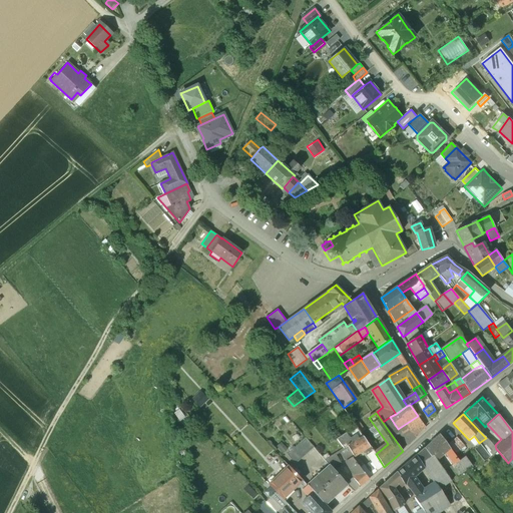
[(398,429),(391,433),(396,441),(403,451),(426,427),(418,416),(398,429)]
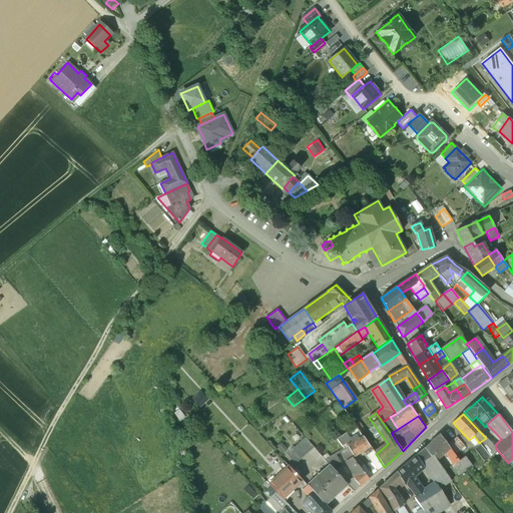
[(398,429),(390,417),(383,422),(391,433),(398,429)]
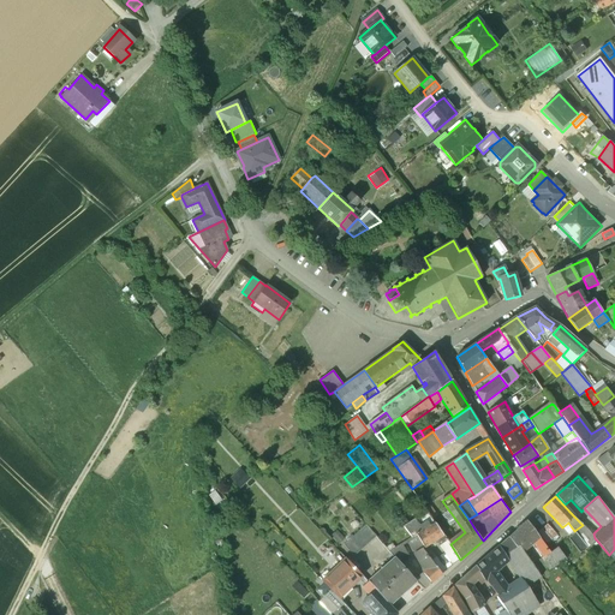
[(437,515),(431,507),(427,511),(433,519),(437,515)]
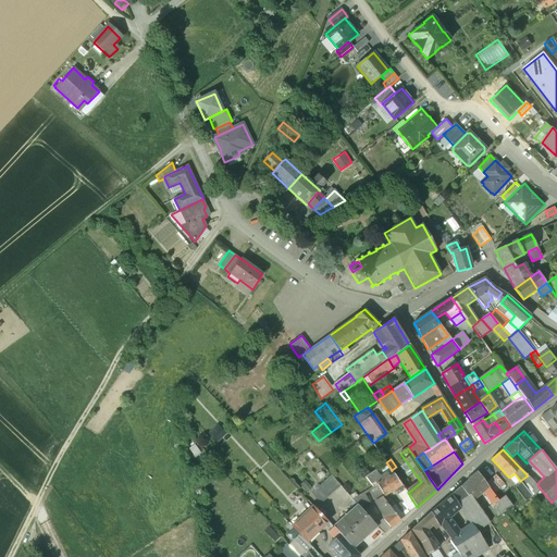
[(390,478),(387,472),(381,477),(376,470),(366,477),(373,487),(378,484),(384,496),(386,495),(396,489),(401,496),(401,497),(411,511),(417,507),(408,493),(395,474),(390,478)]
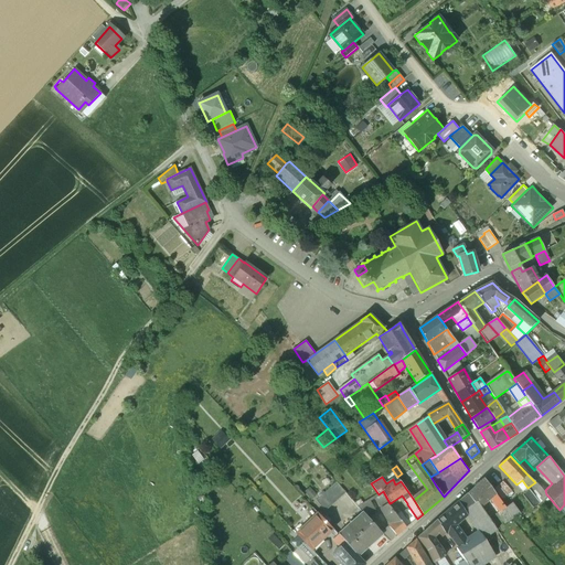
[(494,493),(483,479),(468,494),(473,502),(477,500),(481,507),(490,499),(499,512),(500,512),(505,508),(505,507),(498,497),(494,493)]
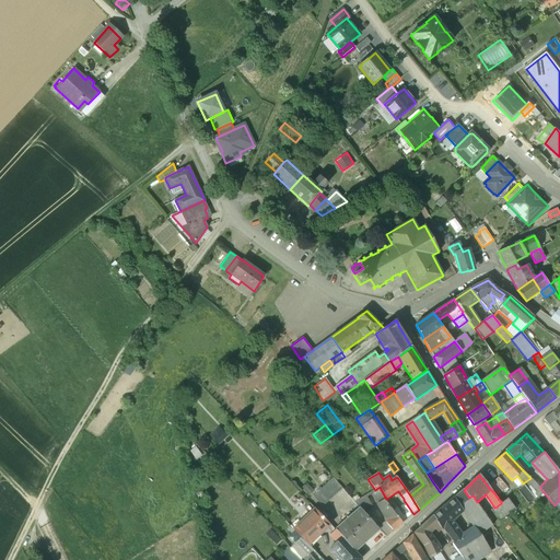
[(334,477),(313,496),(323,506),(342,488),(334,477)]
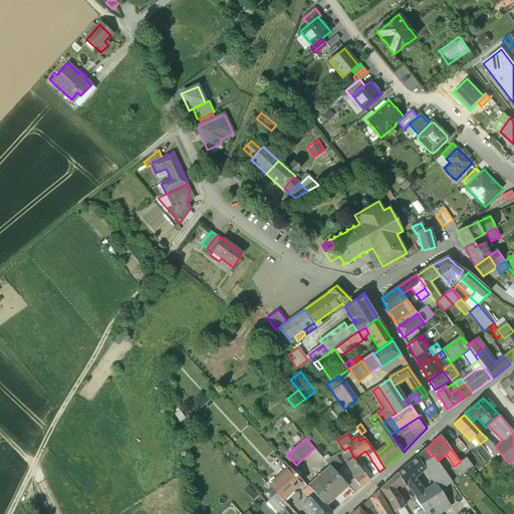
[(496,446),(487,439),(480,444),(482,446),(476,450),(486,462),(499,452),(497,450),(496,446)]
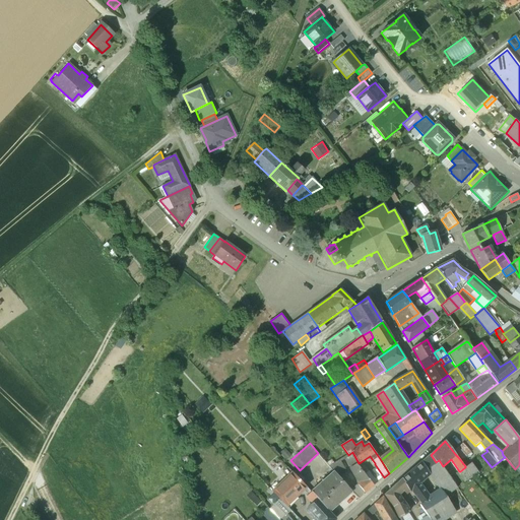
[(465,446),(455,454),(458,457),(459,457),(462,462),(471,455),(465,446)]
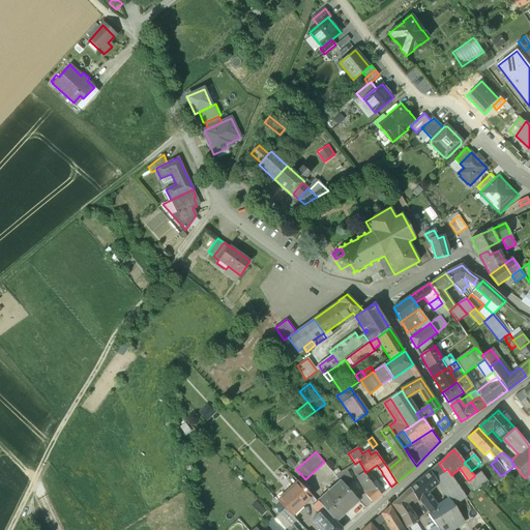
[(365,472),(359,461),(355,464),(352,465),(358,476),(364,473),(365,472)]
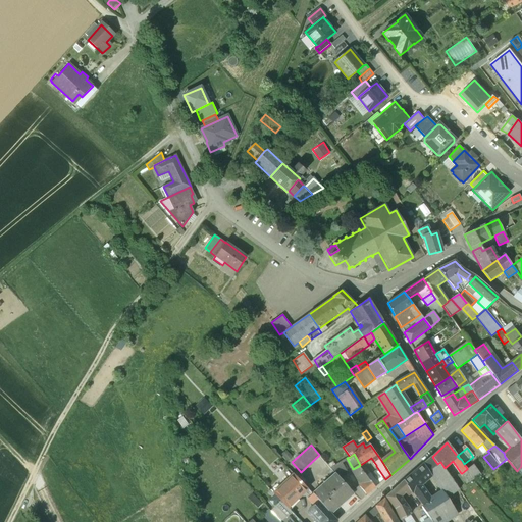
[(432,457),(424,464),(430,473),(429,474),(438,487),(439,486),(445,493),(457,485),(445,468),(440,462),(437,464),(432,457)]
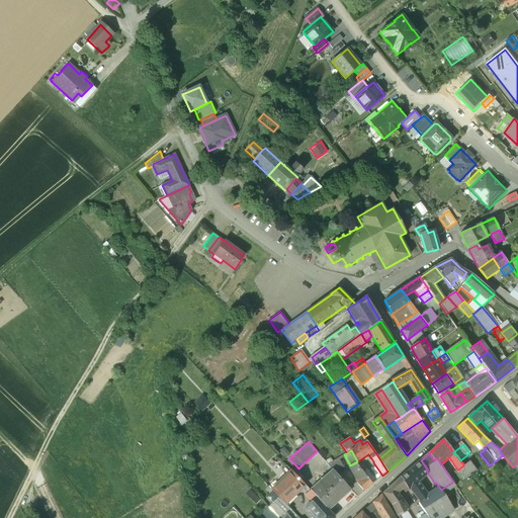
[(338,458),(328,464),(333,469),(341,463),(338,458)]
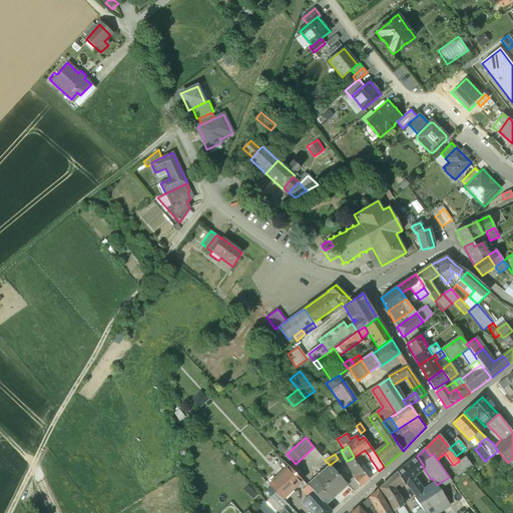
[(364,465),(356,456),(354,457),(353,458),(360,468),(364,465)]
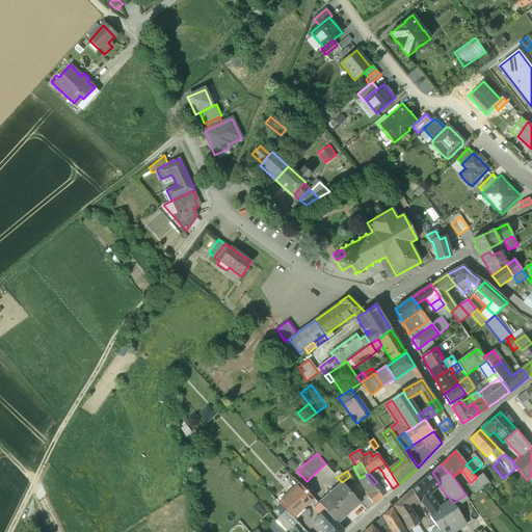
[(432,473),(411,490),(420,502),(421,501),(427,509),(428,511),(435,506),(436,505),(429,494),(432,491),(430,489),(437,483),(439,482),(432,473)]
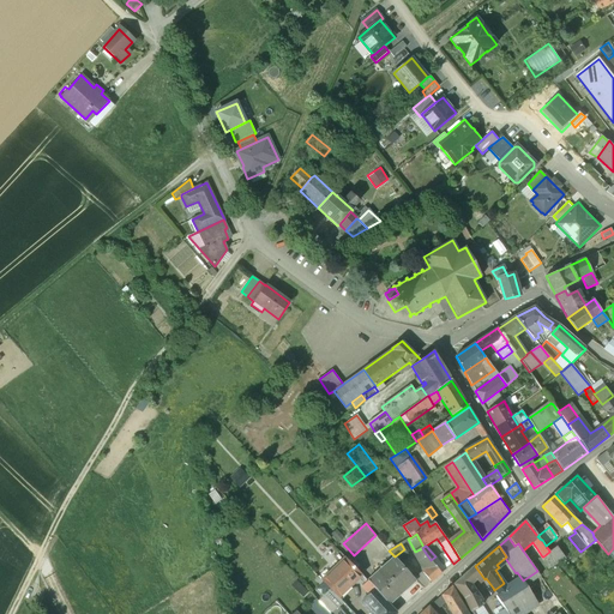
[(551,552),(548,553),(557,565),(566,558),(558,547),(551,552)]
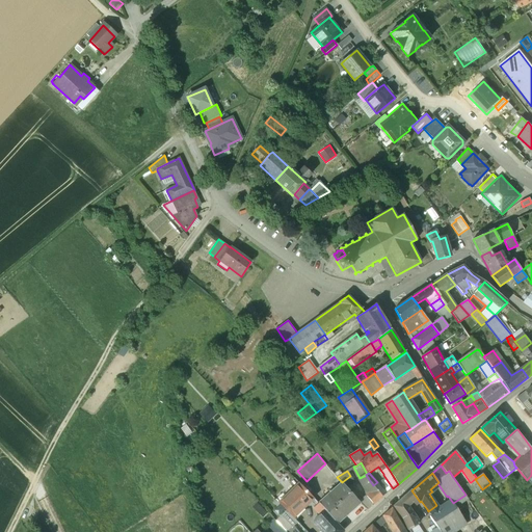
[(366,475),(360,478),(361,482),(368,495),(358,501),(361,503),(368,509),(382,497),(373,485),(366,475)]
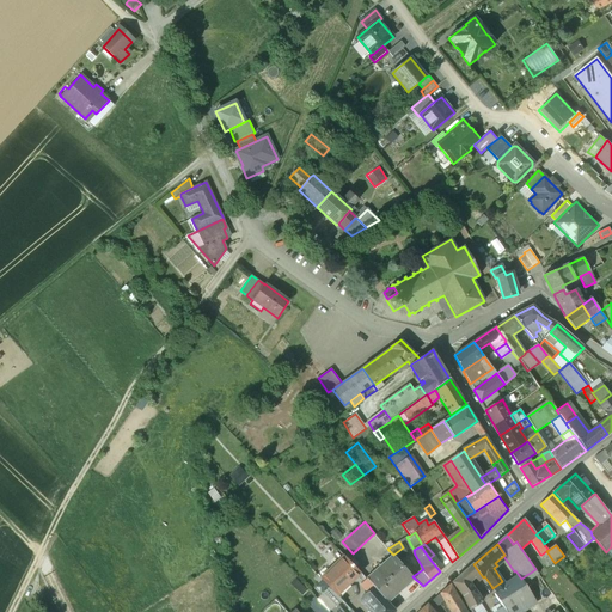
[(403,548),(393,555),(398,560),(401,558),(408,555),(403,548)]
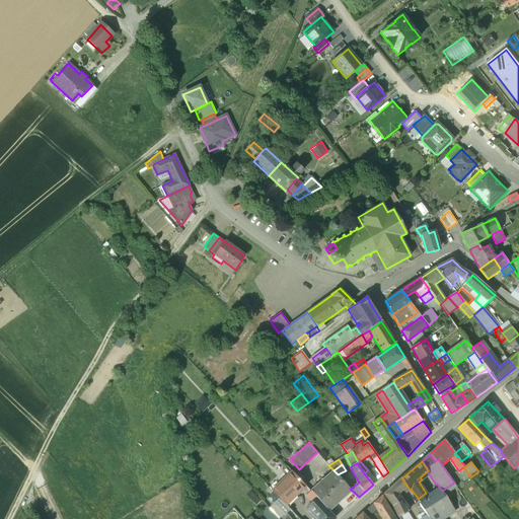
[(470,477),(463,467),(465,466),(464,466),(459,470),(458,470),(456,472),(463,483),(470,477)]
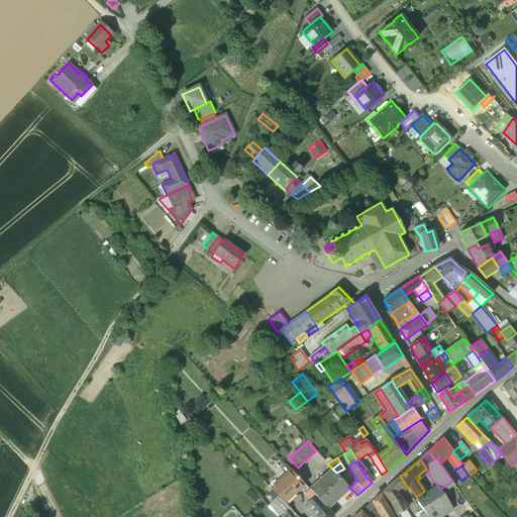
[(332,469),(310,489),(328,509),(350,489),(348,487),(337,475),(336,473),(332,469)]
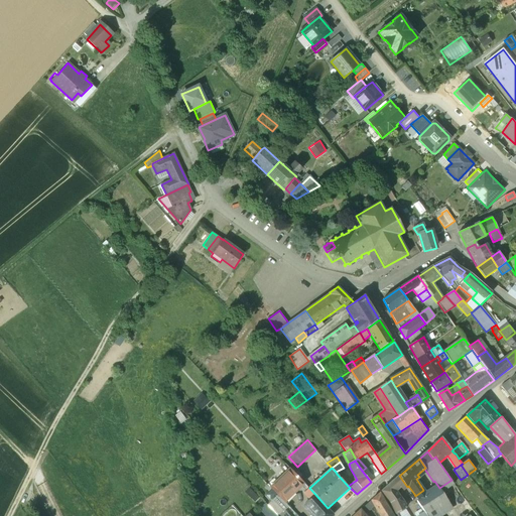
[(374,479),(366,468),(362,471),(371,482),(374,479)]
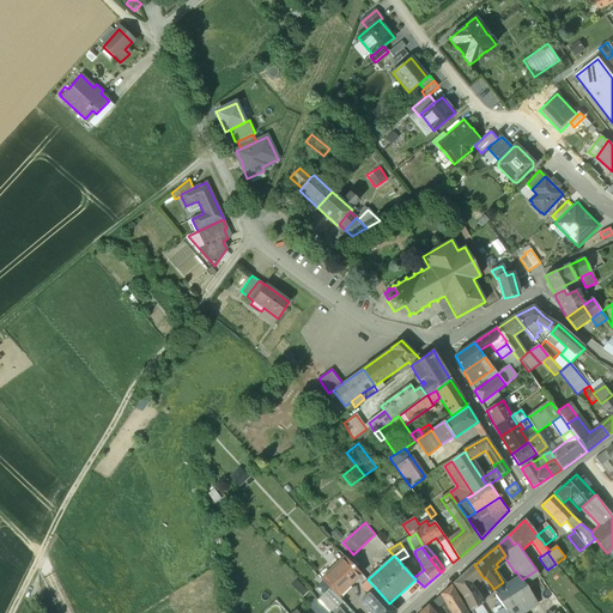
[(362,574),(346,557),(346,558),(345,557),(322,580),(329,589),(340,600),(352,588),(350,586),(362,574)]
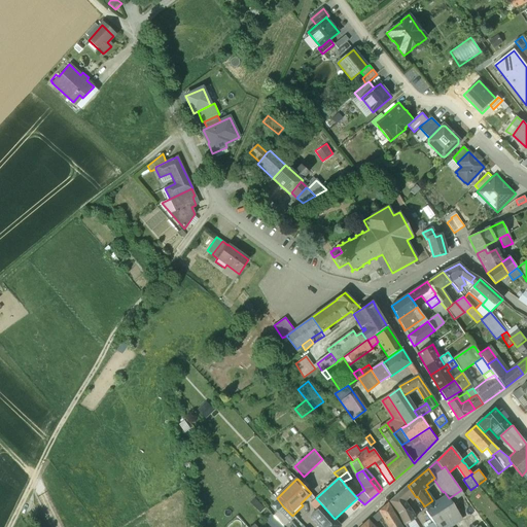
[(408,486),(398,495),(403,502),(409,497),(412,500),(416,497),(408,486)]
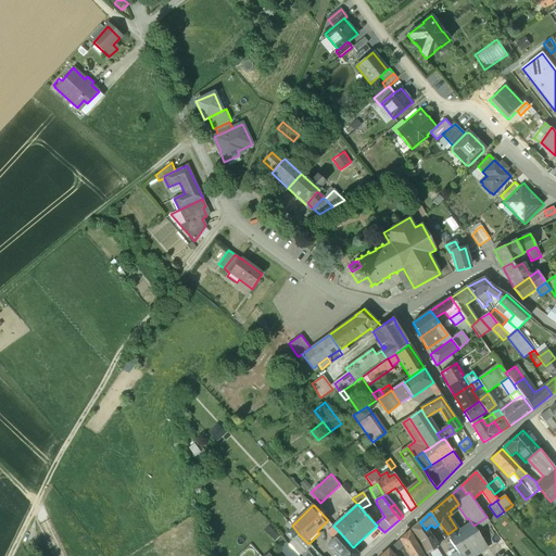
[(426,530),(420,522),(412,529),(421,542),(428,554),(438,546),(436,543),(426,530)]
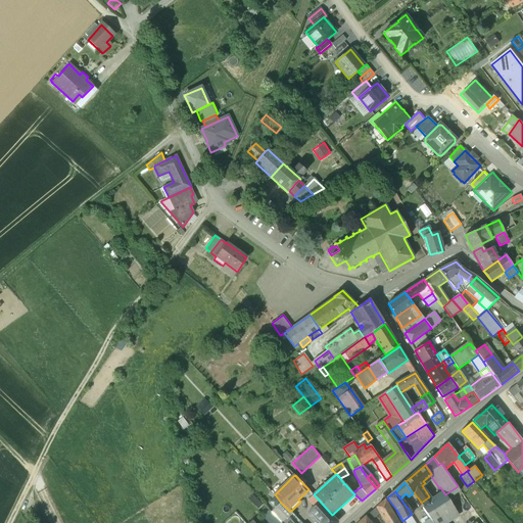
[(336,522),(337,522),(321,503),(311,492),(306,496),(314,504),(316,504),(317,504),(319,506),(310,514),(319,522),(336,522)]
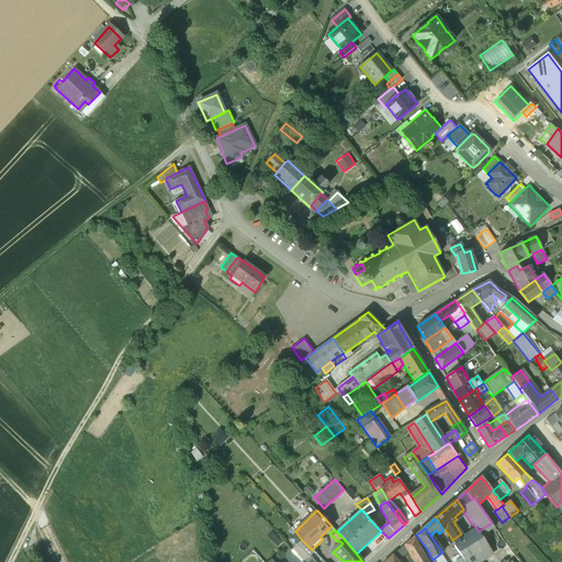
[(456,544),(454,546),(458,551),(463,559),(487,544),(482,536),(479,531),(464,539),(456,544)]
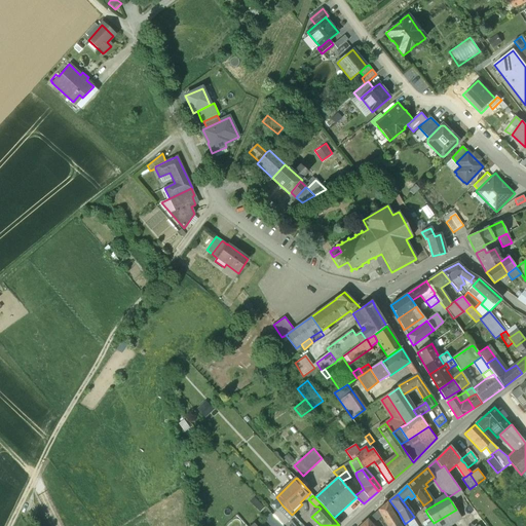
[(430,500),(423,505),(426,510),(435,504),(430,500)]
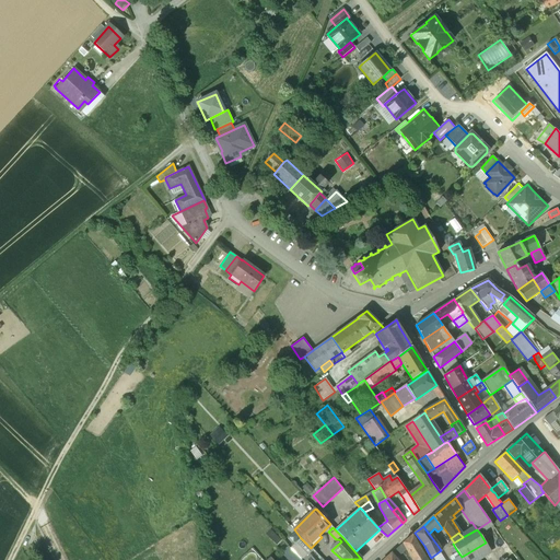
[(427,559),(412,536),(404,543),(413,559),(427,559)]
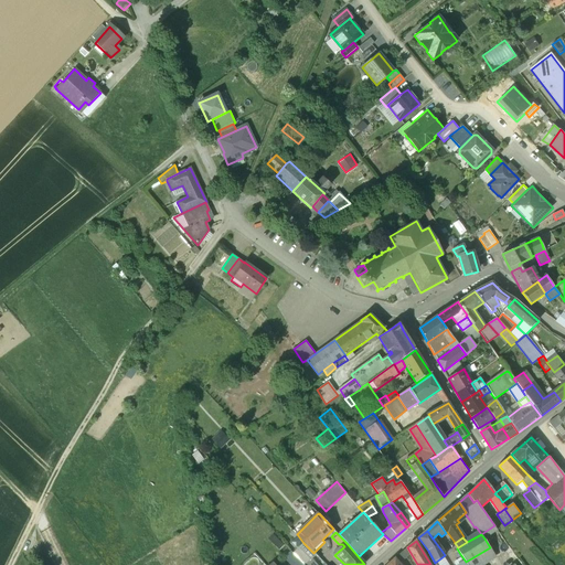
[(313,553),(304,543),(299,546),(311,558),(316,555),(313,553)]
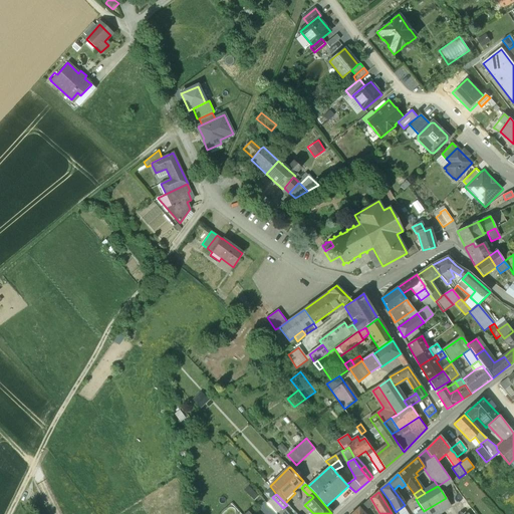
[(416,499),(413,495),(412,495),(413,499),(410,501),(411,503),(414,508),(419,504),(416,499)]
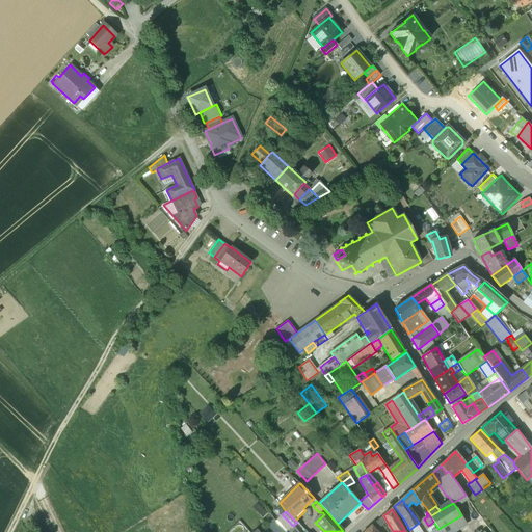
[(461,515),(439,529),(441,531),(455,531),(467,523),(461,515)]
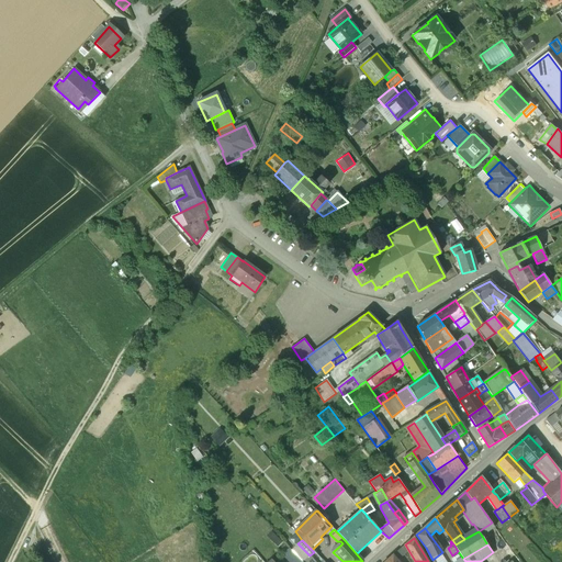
[(299,561),(301,560),(292,550),(284,557),(290,561),(299,561)]
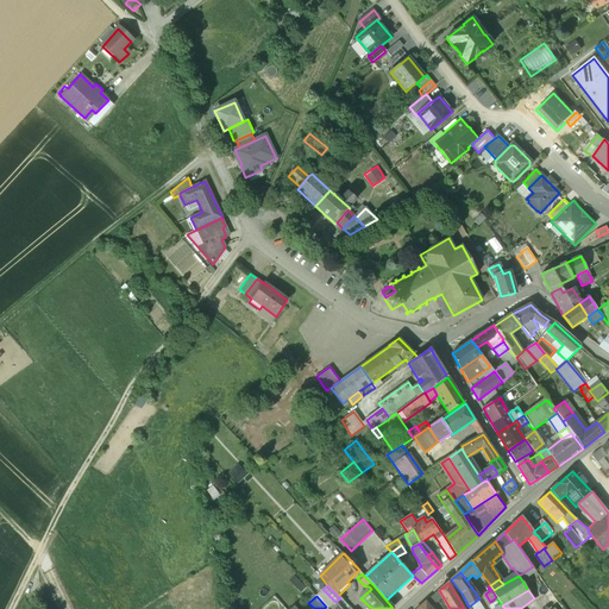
[(497,608),(502,606),(496,597),(490,602),(487,596),(479,598),(469,607),(469,608),(497,608)]
